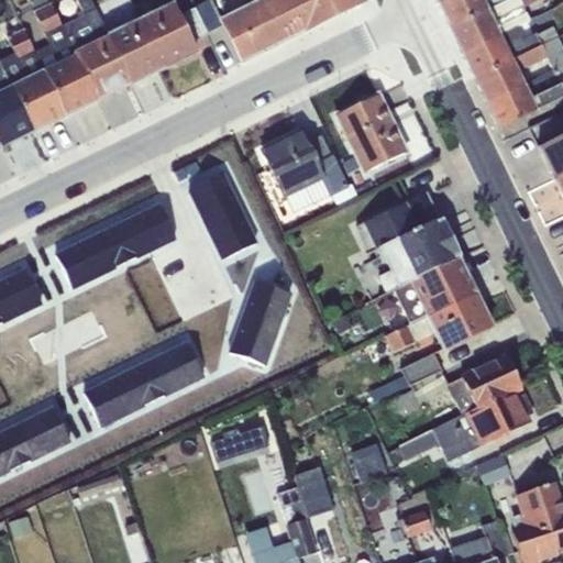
[(48,45),(35,53),(65,117),(98,100),(63,26),(52,3),(50,4),(46,0),(34,0),(32,1),(36,10),(33,12),(48,45)]
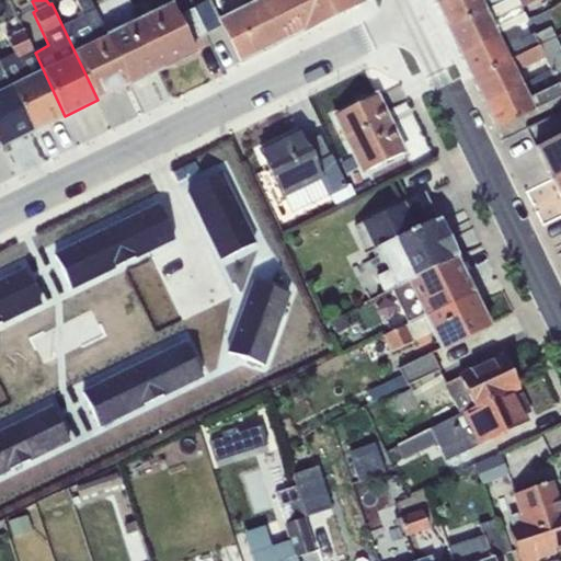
[(63,26),(98,100),(130,84),(106,34),(90,0),(76,0),(83,15),(63,26)]
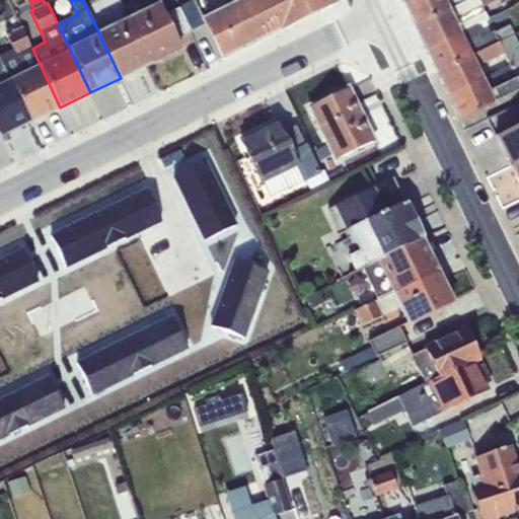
[(222,58),(336,2),(334,0),(237,0),(202,18),(205,25),(222,58)]
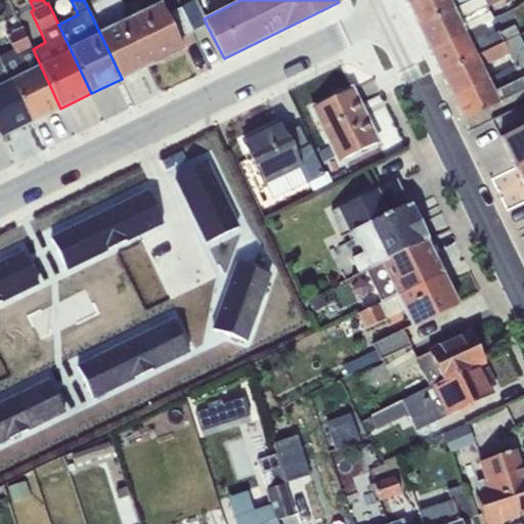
[(412,0),(406,3),(418,27),(472,0),(412,0)]
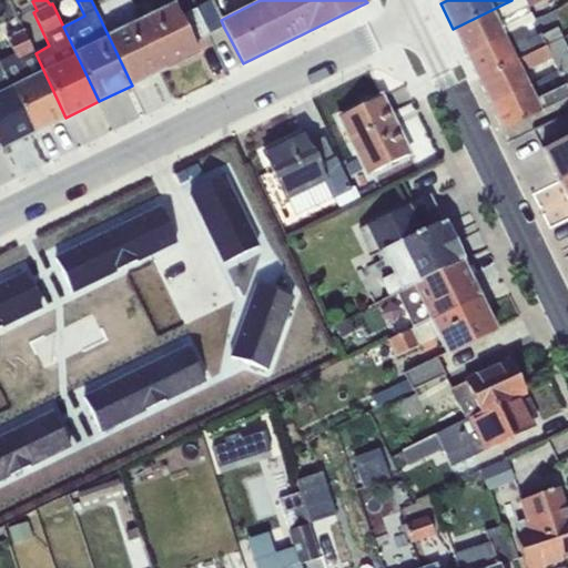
[(511,0),(453,29),(466,54),(521,27),(535,21),(528,8),(544,0),(511,0)]
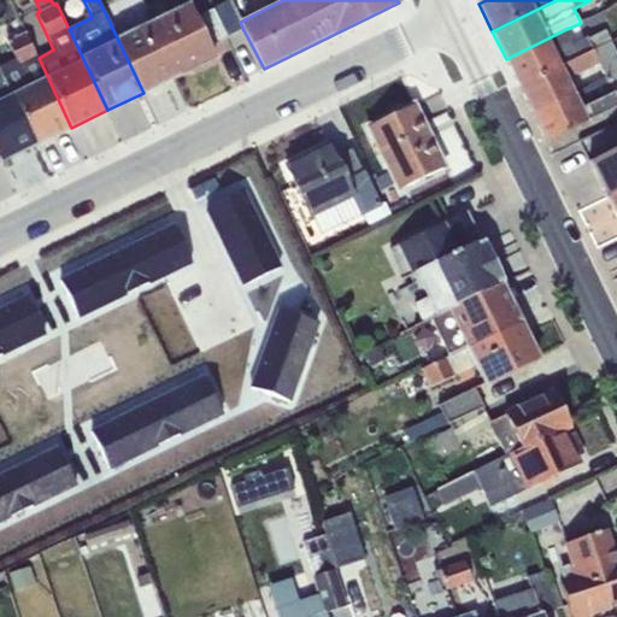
[(152,19),(178,75),(215,58),(210,47),(228,39),(213,10),(195,18),(189,4),(166,13),(160,1),(146,9),(152,19)]
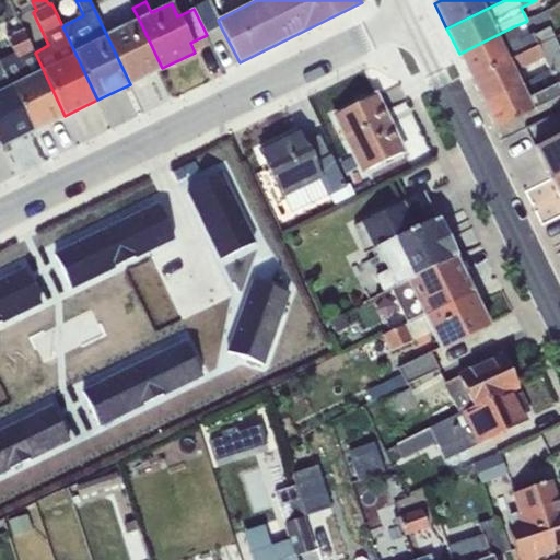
[(207,35),(221,27),(218,20),(209,1),(194,9),(207,35)]
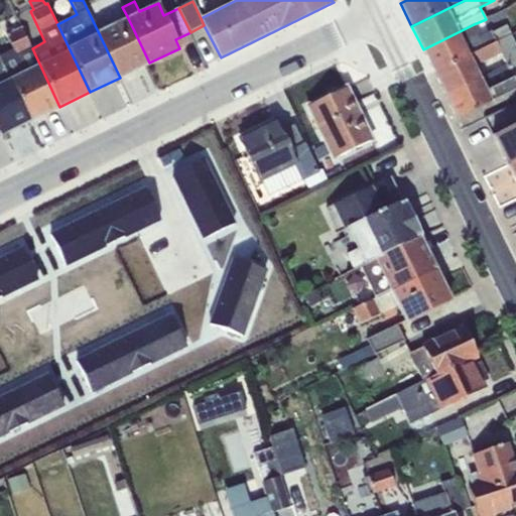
[(98,31),(120,78),(149,62),(127,16),(98,31)]
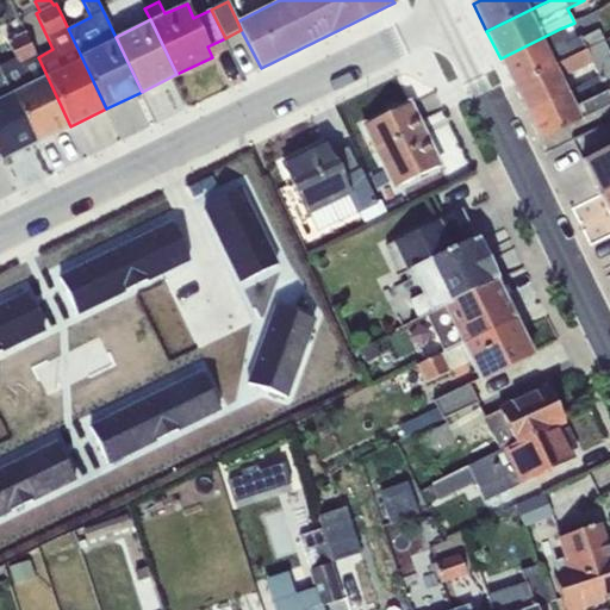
[(560,29),(500,58),(512,86),(603,41),(598,30),(580,38),(580,37),(567,44),(560,29)]
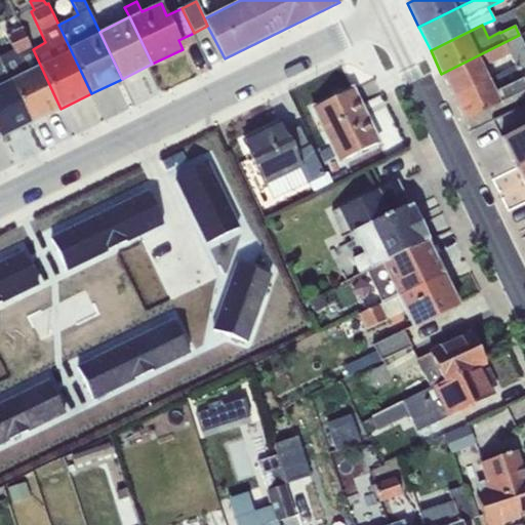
[(12,49),(0,54),(0,58),(31,123),(61,109),(33,49),(23,27),(5,35),(12,49)]
